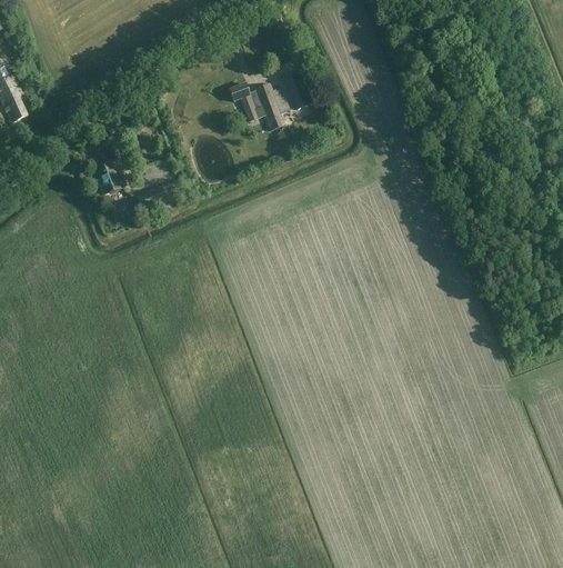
[(0,109),(7,123),(21,117),(13,99),(18,98),(7,76),(3,78),(0,71),(0,109)]
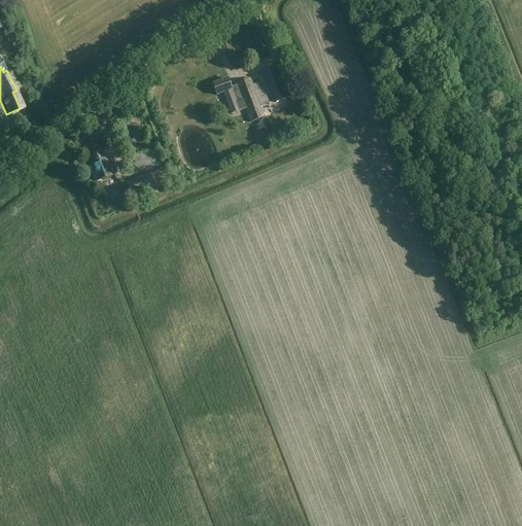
[(271,68),(258,73),(270,102),(282,97),(271,68)]
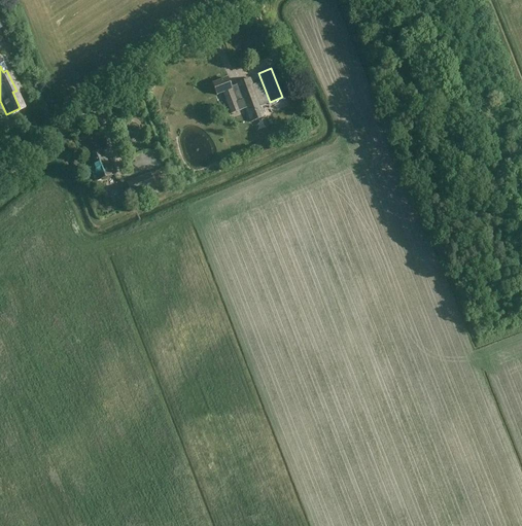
[(245,121),(253,118),(256,125),(259,124),(256,117),(259,116),(255,105),(264,103),(255,81),(247,84),(245,78),(231,83),(232,84),(225,86),(222,78),(207,83),(211,95),(217,92),(225,113),(235,110),(231,101),(237,99),(245,121)]
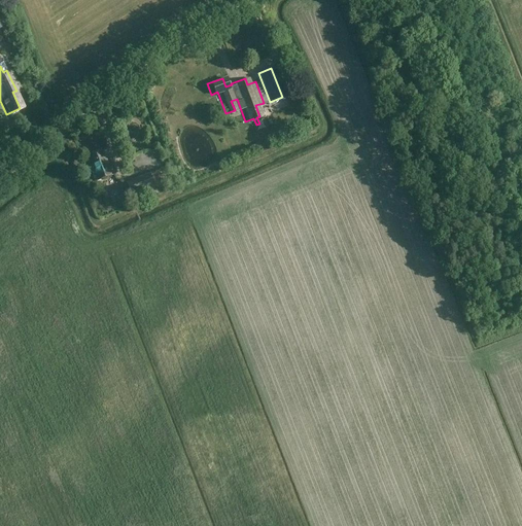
[(91,181),(109,174),(105,164),(102,165),(96,150),(81,155),(85,165),(84,165),(91,181)]
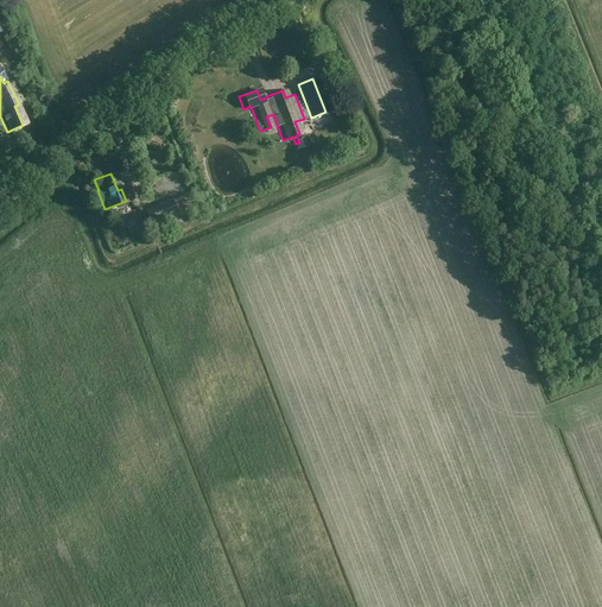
[(164,179),(153,183),(156,191),(166,188),(164,179)]
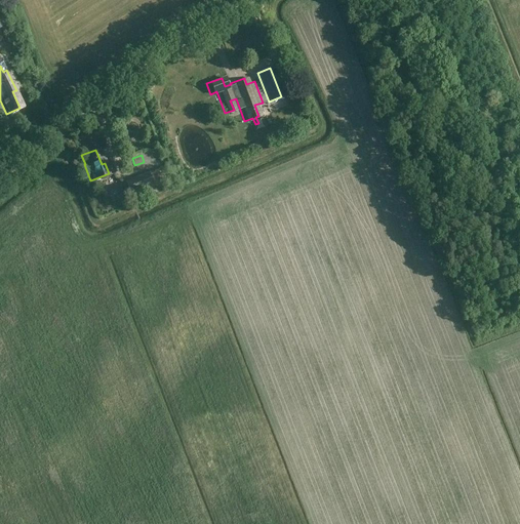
[(120,176),(130,172),(128,166),(118,170),(120,176)]
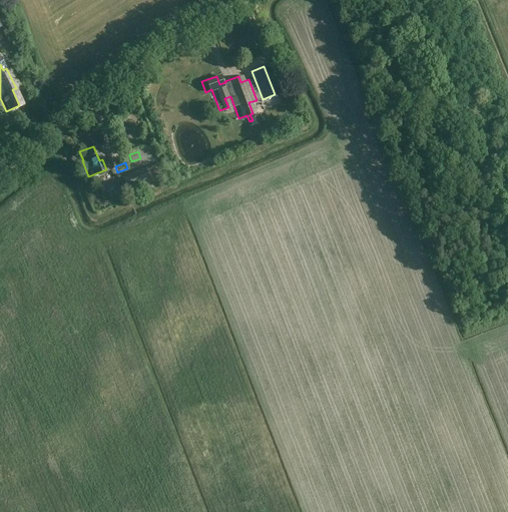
[(134,172),(125,175),(117,178),(118,180),(123,194),(124,194),(126,197),(148,188),(146,184),(156,180),(152,166),(134,172)]
